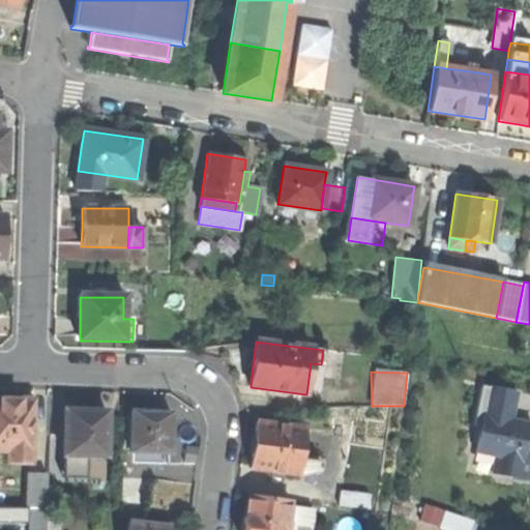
[(492,473),(528,480),(529,468),(529,451),(527,451),(522,450),(524,441),(529,442),(529,436),(529,424),(510,421),(516,393),(480,386),(473,427),(479,428),(475,452),(495,455),(492,473)]
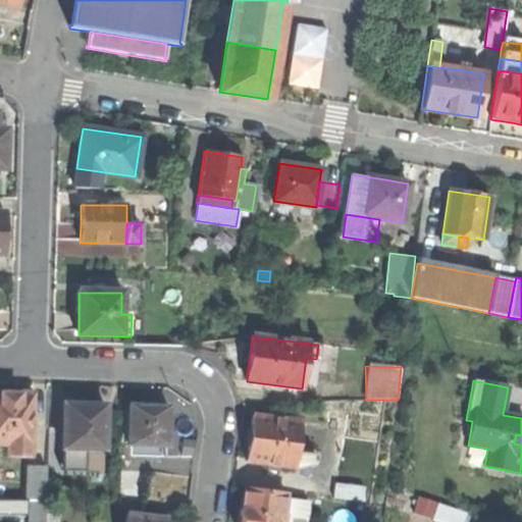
[(7,457),(31,457),(33,395),(8,395),(0,394),(0,446),(7,447),(7,457)]
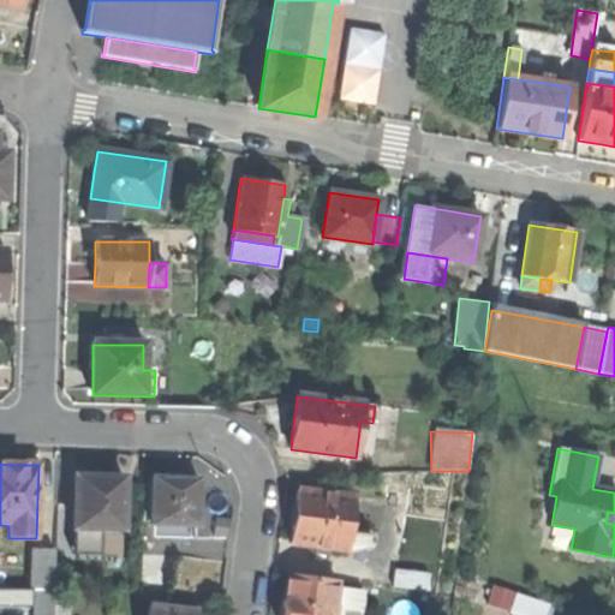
[(73,530),(121,532),(124,481),(97,479),(76,478),(73,530)]
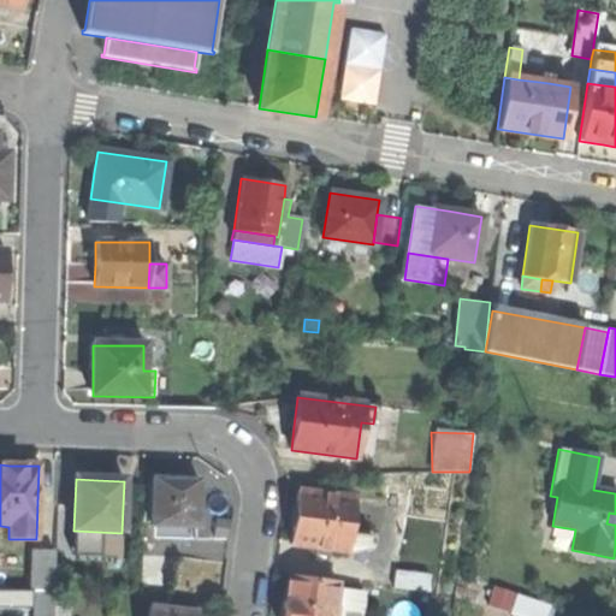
[(153,525),(197,526),(199,505),(199,481),(154,480),(153,525)]
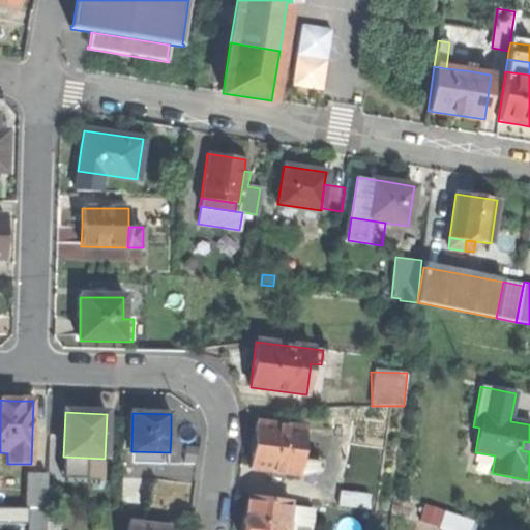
[(251,469),(298,474),(300,460),(303,429),(255,423),(253,446),(251,469)]
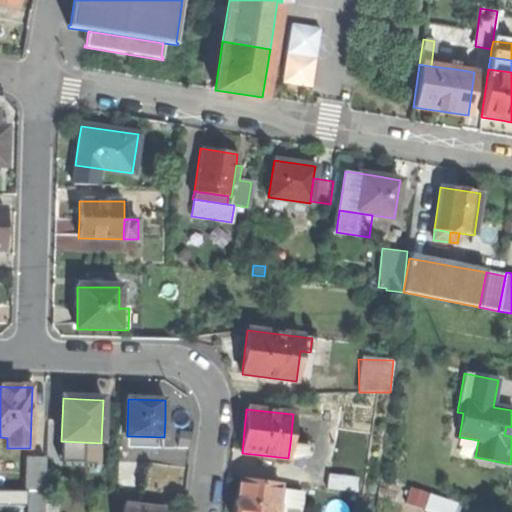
[(307,446),(290,444),(288,458),(307,451),(307,446)]
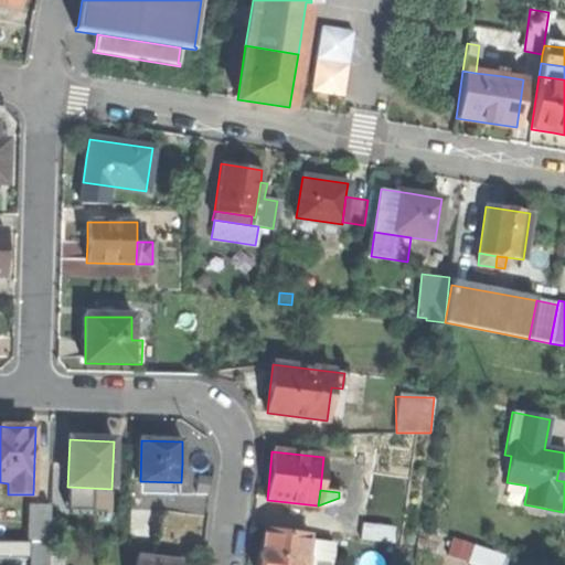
[(30,542),(50,542),(51,505),(31,505),(30,542)]
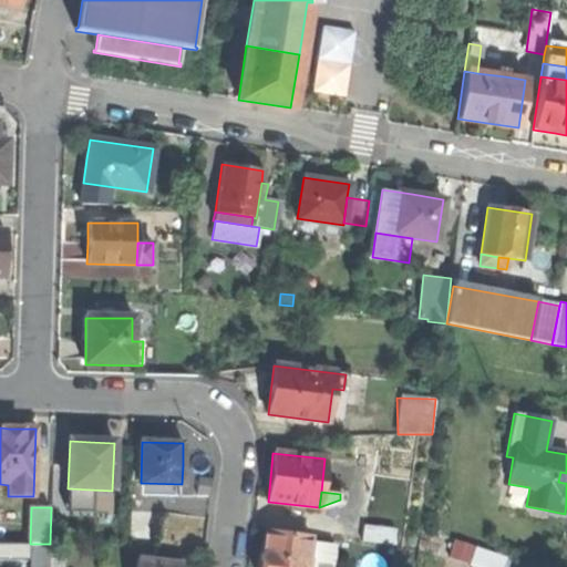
[(129,513),(129,538),(145,538),(146,513),(129,513)]
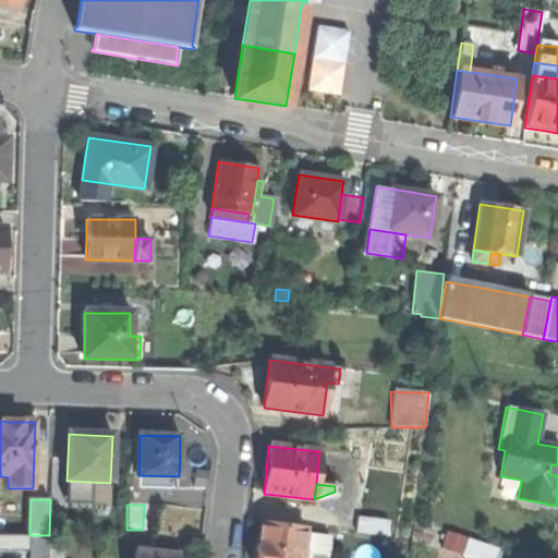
[(255,556),(254,557),(301,557),(302,556),(303,544),(305,529),(261,523),(258,545),(256,545),(255,556)]
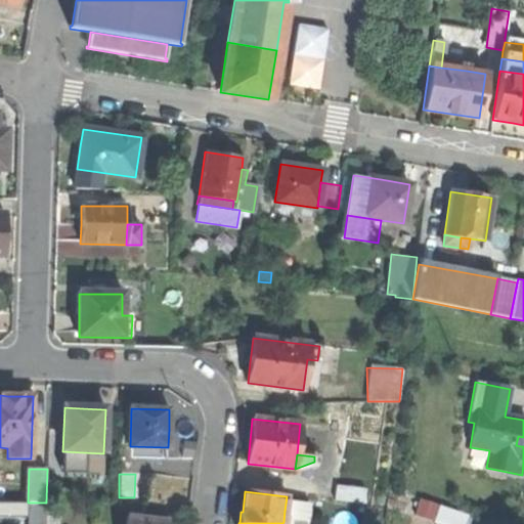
[(45,523),(46,503),(28,503),(27,523),(45,523)]
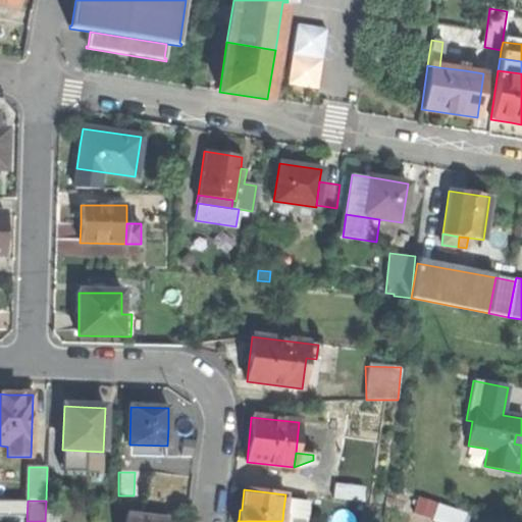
[(447,521),(465,521),(468,513),(438,504),(433,518),(447,521)]
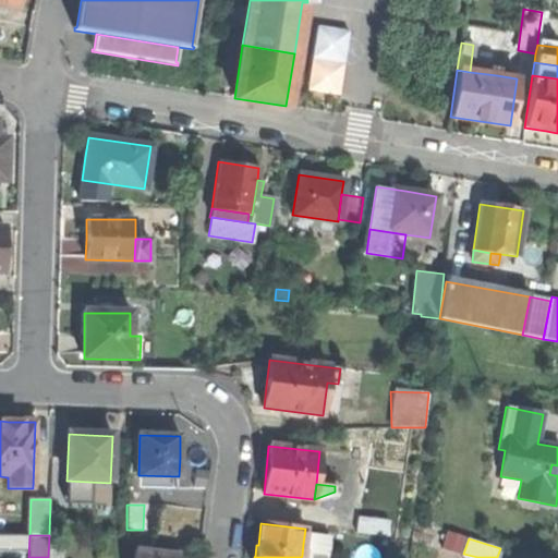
[(314,545),(303,544),(302,556),(312,557),(314,545)]
